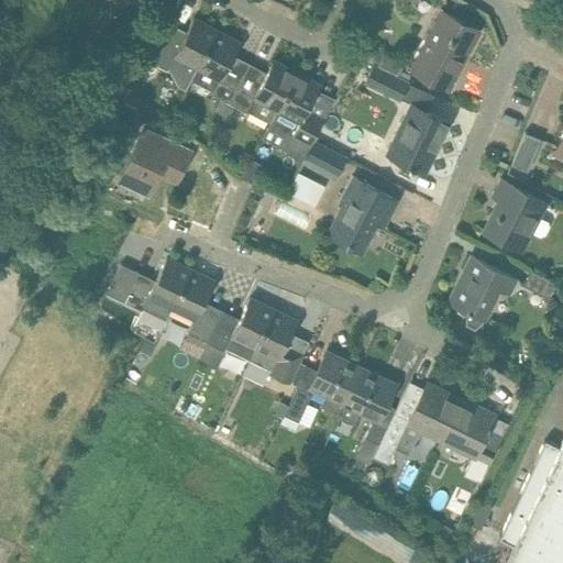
[(409,67),(449,88),(457,70),(453,68),(460,56),(464,58),(479,29),(441,8),(409,67)]
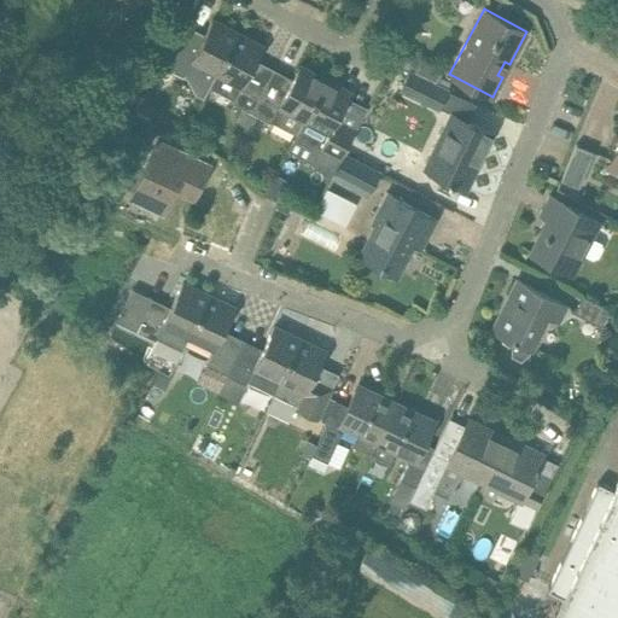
[(209,87),(238,34),(211,19),(194,52),(175,42),(163,65),(184,76),(185,73),(209,85),(209,87)]
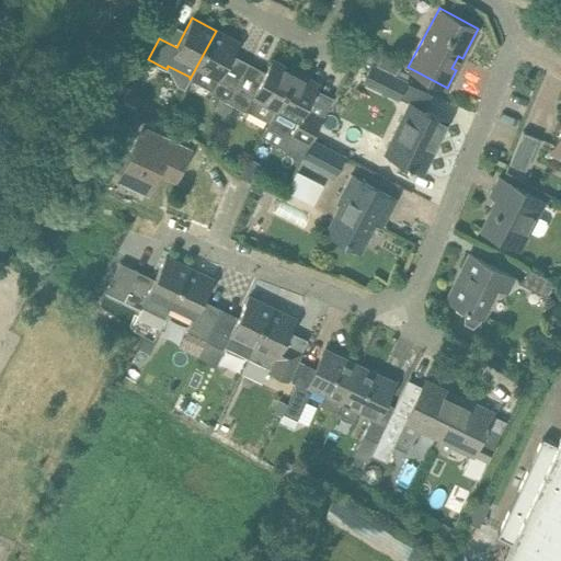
[(214,109),(222,113),(247,68),(245,68),(239,81),(222,72),(239,43),(216,31),(190,79),(212,91),(210,93),(219,98),(214,109)]
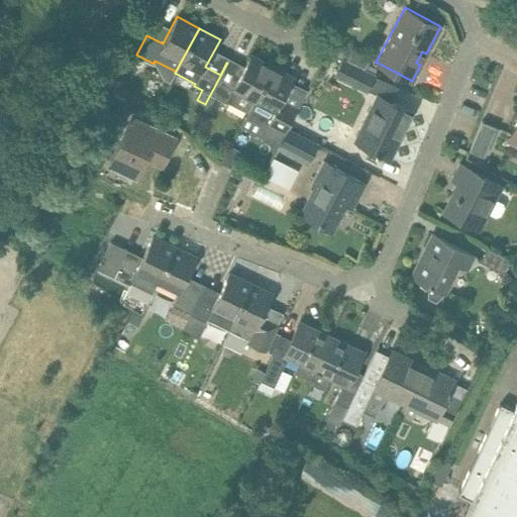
[(345,62),(365,71),(371,58),(351,48),(345,62)]
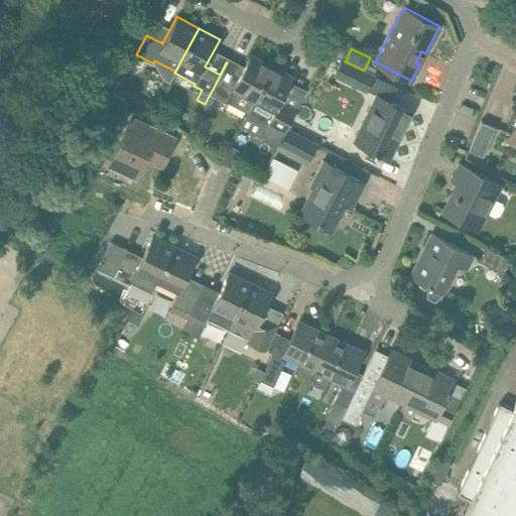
[(240,125),(241,125),(271,67),(250,55),(242,71),(227,62),(205,104),(203,108),(212,113),(219,99),(226,103),(227,102),(247,112),(240,125)]
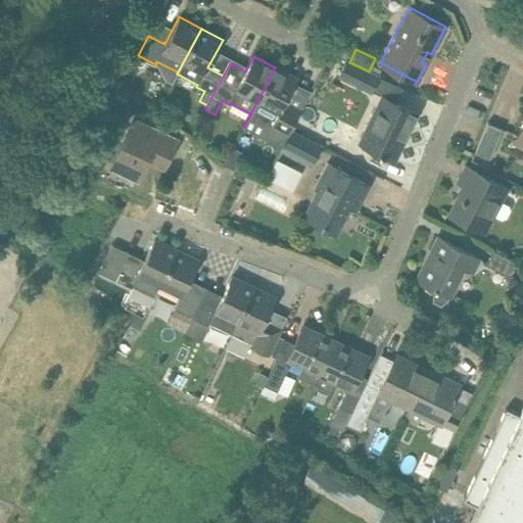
[(369,72),(349,62),(347,61),(340,76),(372,91),(379,77),(369,72)]
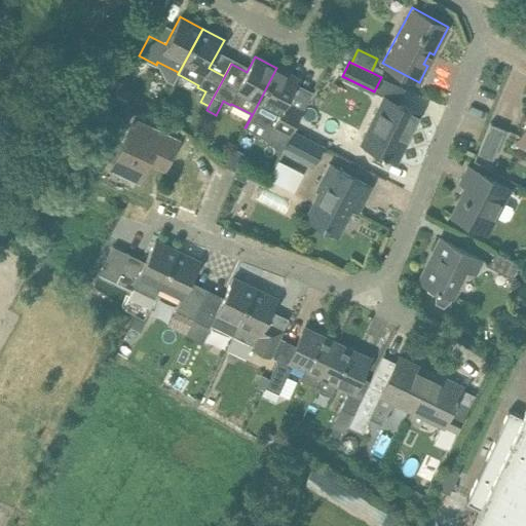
[(282,150),(292,132),(300,116),(284,107),(298,80),(276,68),(246,127),(265,138),(267,143),(282,150)]
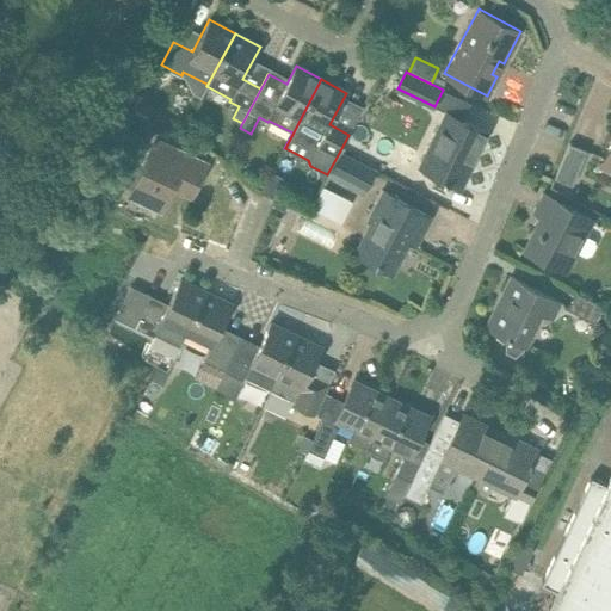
[(149,106),(139,100),(133,111),(143,116),(149,106)]
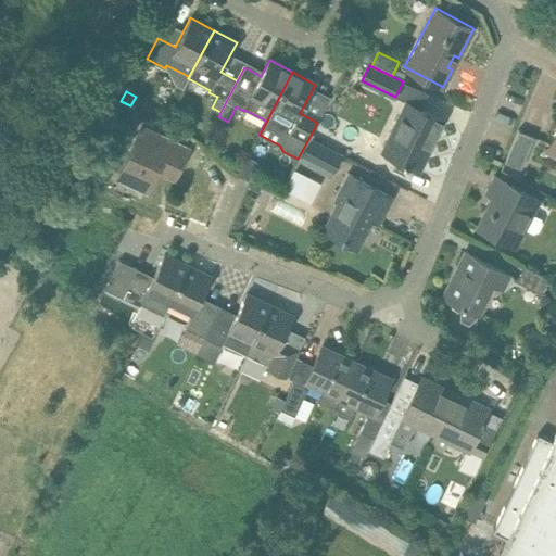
[(419,169),(443,119),(404,101),(379,152),(408,166),(409,165),(419,169)]
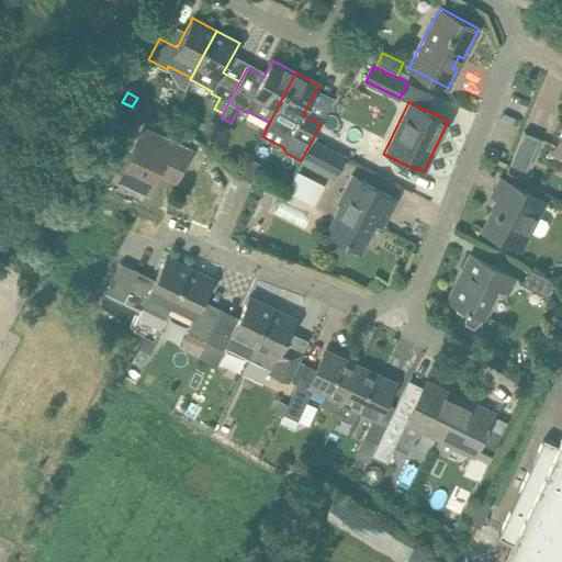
[(124,104),(116,117),(112,126),(134,137),(145,116),(124,104)]
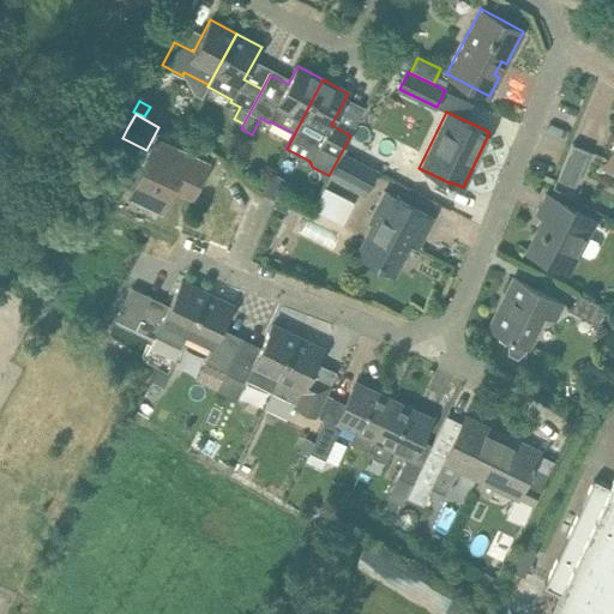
[(157,140),(131,197),(162,211),(173,187),(193,197),(208,164),(157,140)]
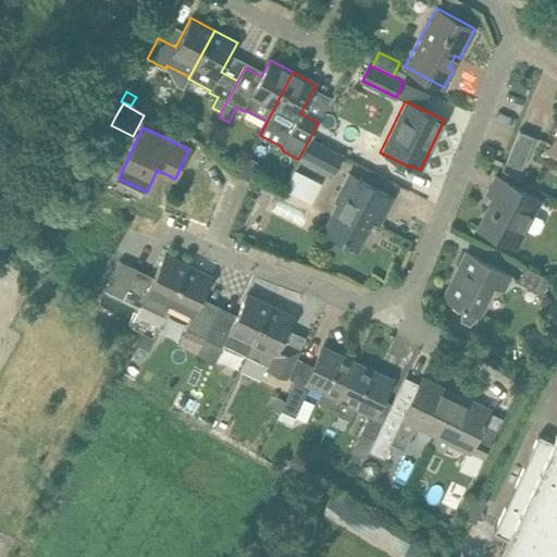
[(519,130),(506,162),(522,169),(535,136),(519,130)]
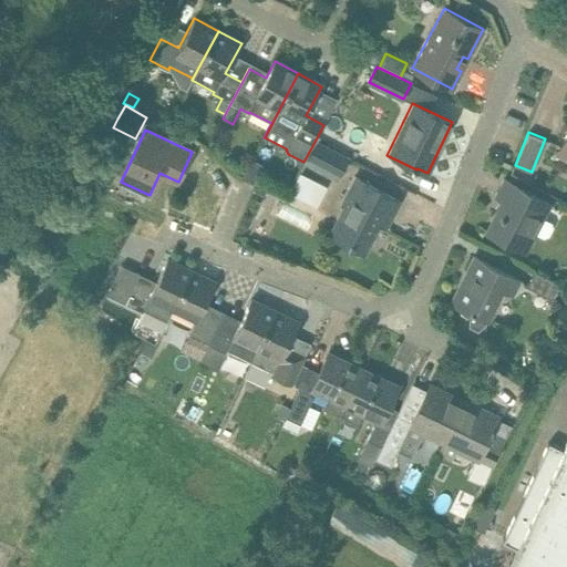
[(361,144),(350,138),(343,151),(354,156),(361,144)]
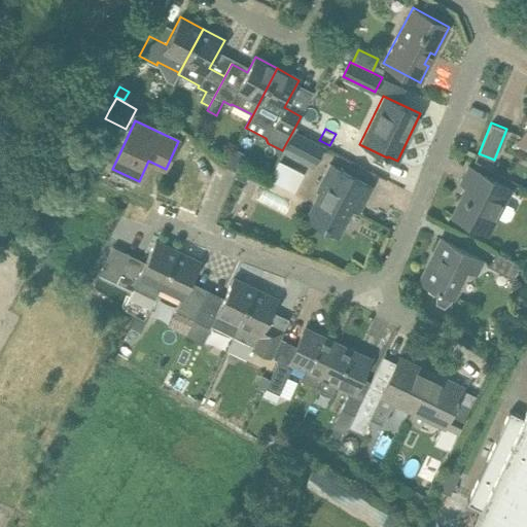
[(282,150),(281,152),(312,168),(323,147),(292,132),(282,150)]
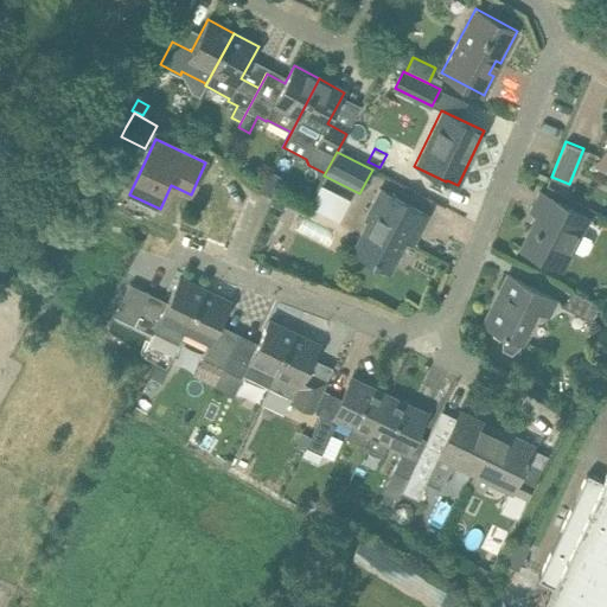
[(410,242),(416,230),(420,232),(428,215),(378,189),(363,219),(370,223),(355,251),(374,262),(372,264),(376,266),(377,263),(389,269),(404,240),(410,242)]
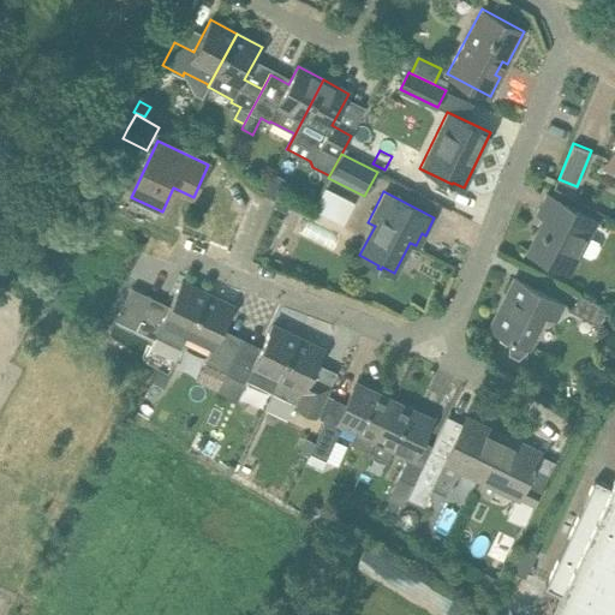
[(527,251),(549,262),(569,272),(596,221),(547,196),(538,213),(545,216),(527,251)]
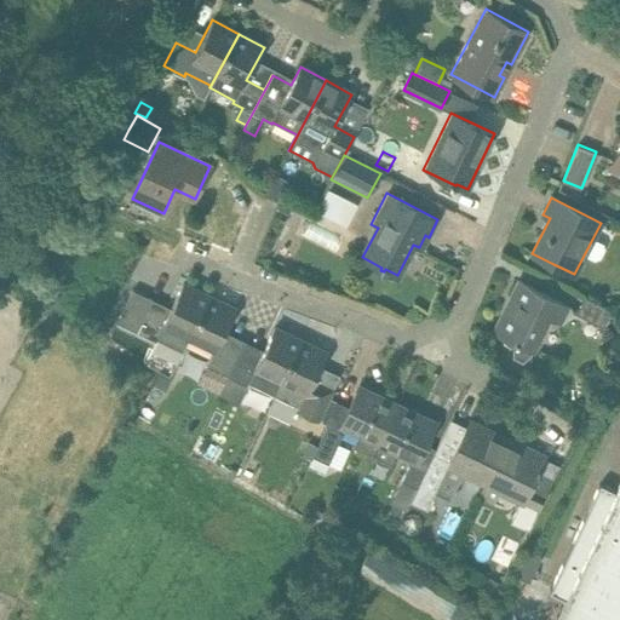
[(493,329),(516,342),(514,346),(512,356),(522,361),(530,355),(533,350),(549,319),(561,325),(570,306),(518,280),(509,300),(511,302),(497,329),(494,328),(493,329)]
